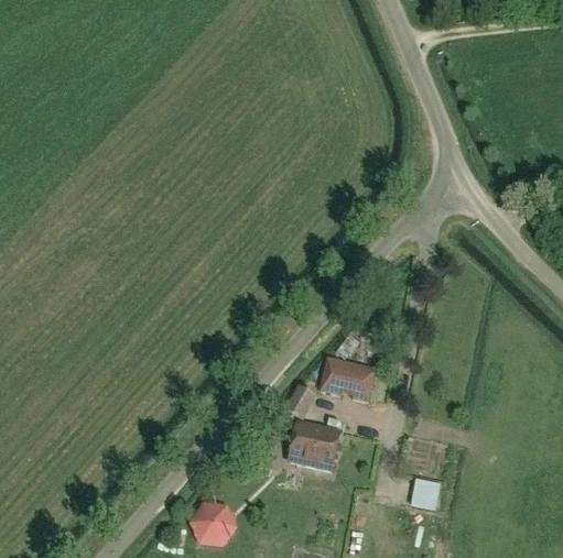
[(375,368),(327,358),(320,390),(342,395),(342,392),(353,394),(352,397),(367,401),(375,368)]
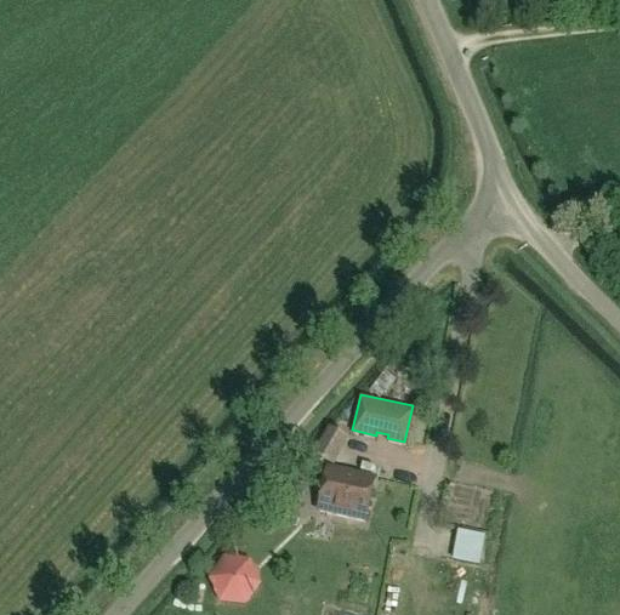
[(331,460),(343,439),(325,428),(313,449),(331,460)]
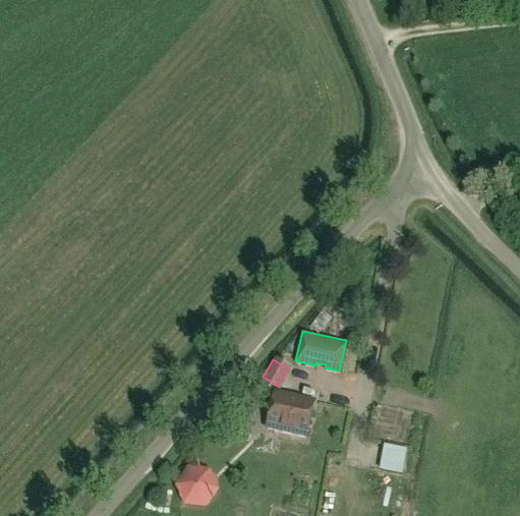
[(305,434),(313,399),(275,390),(267,425),(305,434)]
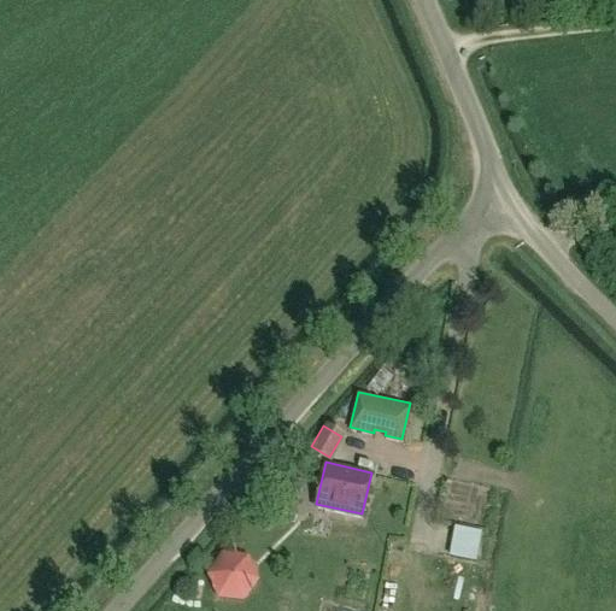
[(453,523),(451,538),(476,542),(479,528),(453,523)]
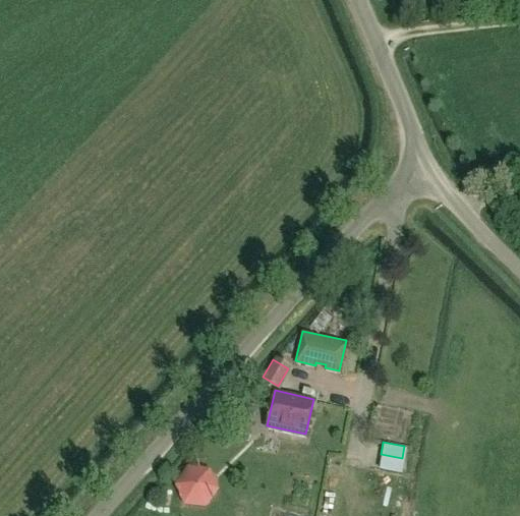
[(224,497),(215,463),(178,472),(187,507),(224,497)]
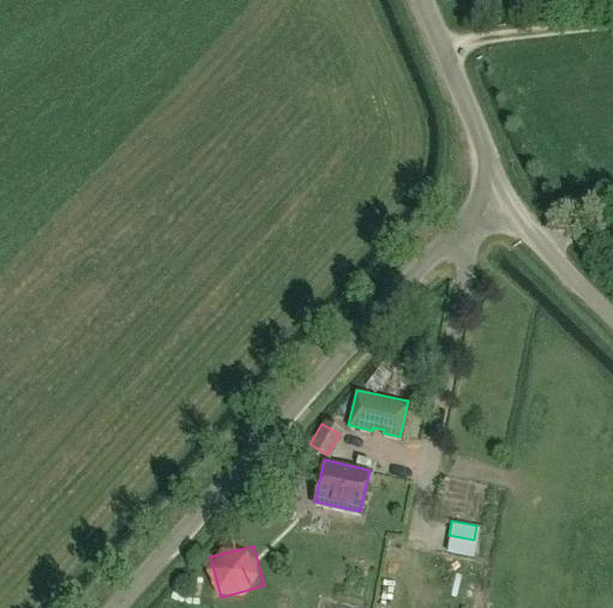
All buildings are outlined.
